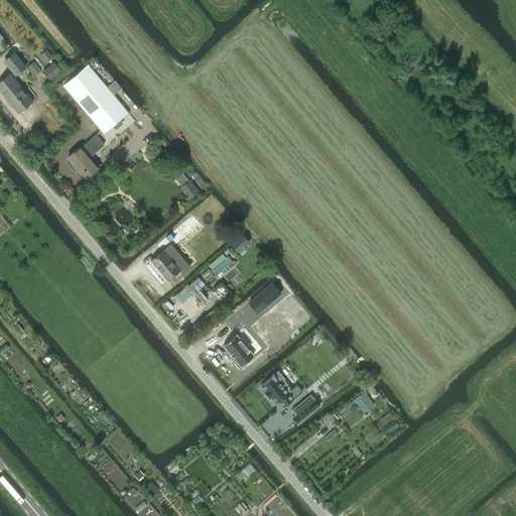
[(39,55),(45,62),(52,56),(46,49),(39,55)]
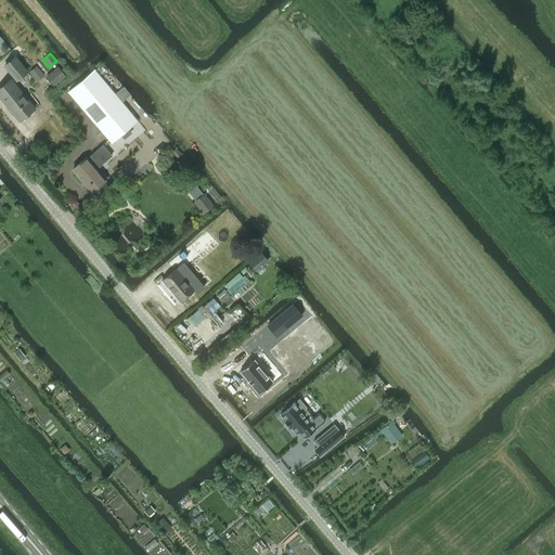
[(16,79),(27,72),(15,56),(4,65),(16,79)]
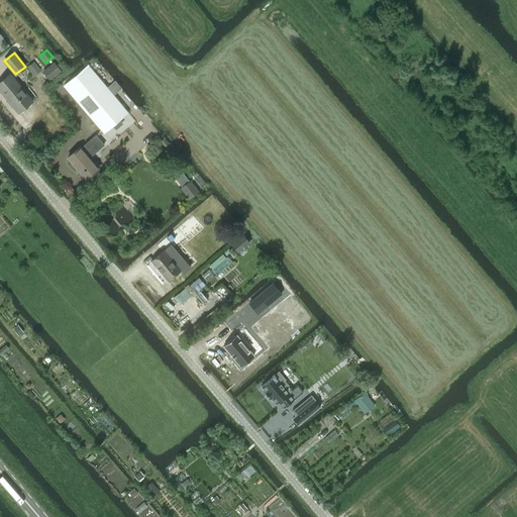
[(27,67),(34,76),(41,70),(34,61),(27,67)]
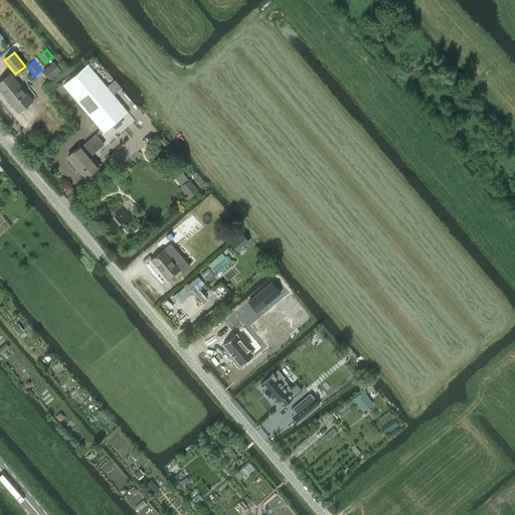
[(61,70),(53,61),(42,70),(49,80),(61,70)]
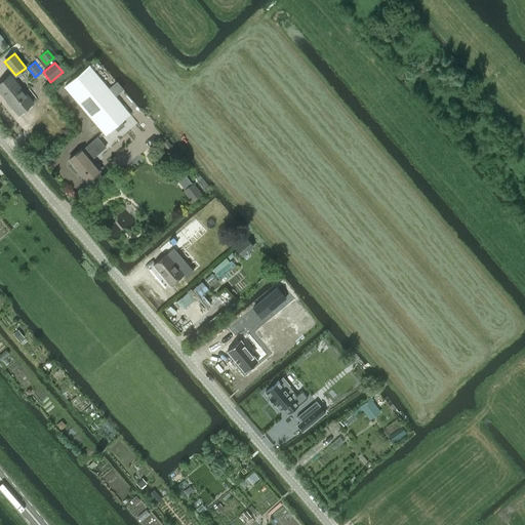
[(137,123),(120,103),(124,99),(108,81),(105,84),(89,66),(65,86),(113,144),(137,123)]
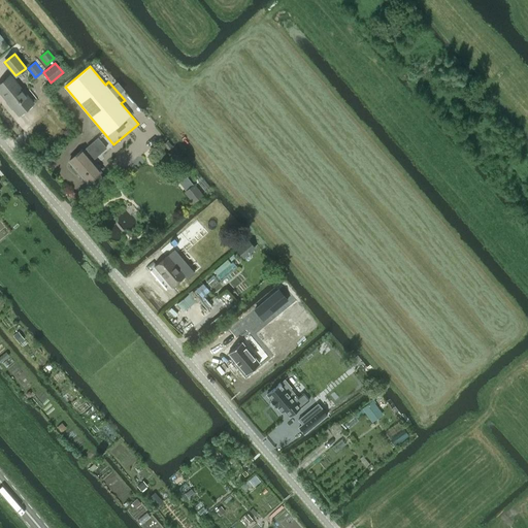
[(0,91),(19,114),(33,103),(10,75),(0,83),(0,91)]
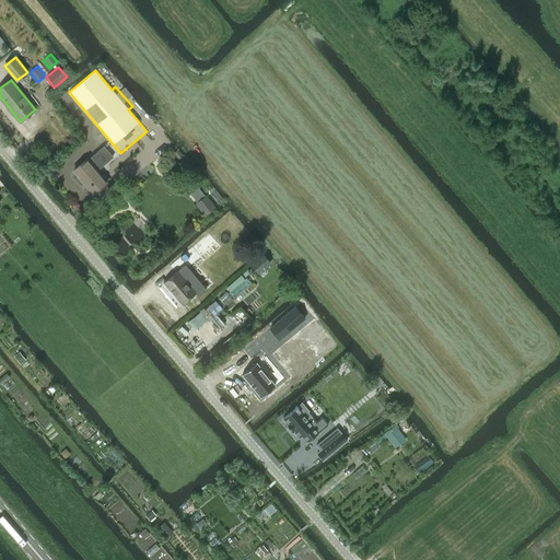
[(86,159),(73,170),(93,194),(95,193),(100,197),(109,188),(105,183),(106,182),(96,170),(101,166),(106,162),(113,156),(104,146),(97,152),(92,156),(94,160),(90,163),(86,159)]
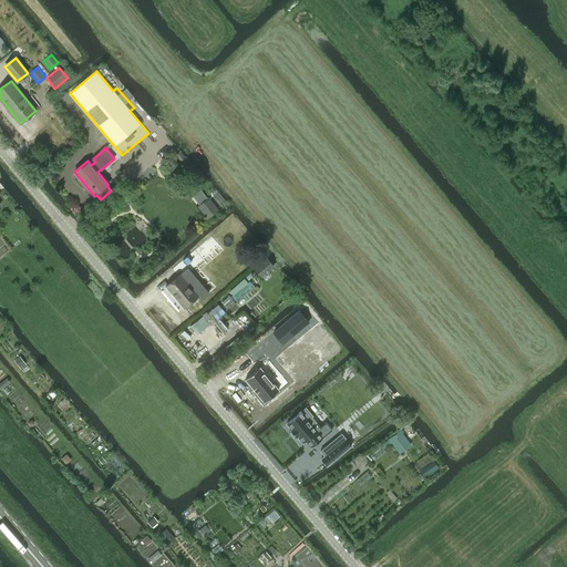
[(197,206),(207,218),(218,210),(208,197),(197,206)]
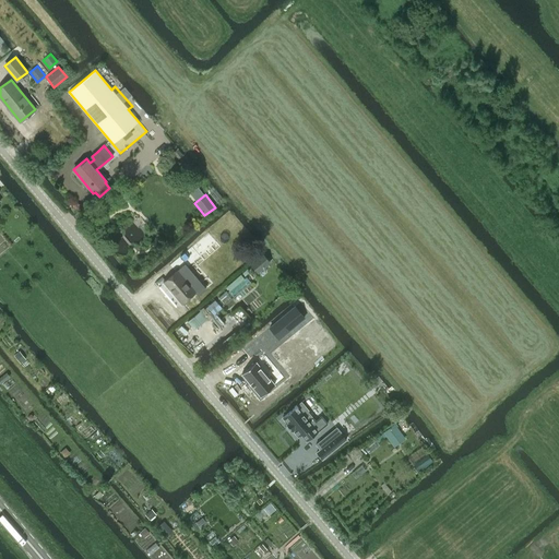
[(191,259),(186,252),(175,262),(179,269),(191,259)]
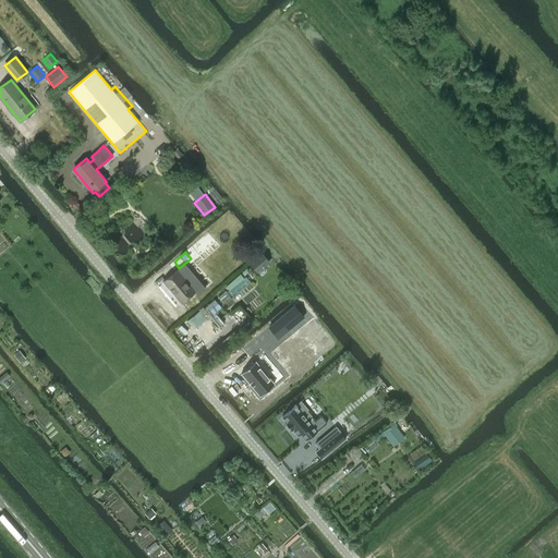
[(261,255),(250,264),(257,273),(268,264),(270,263),(263,253),(261,255)]
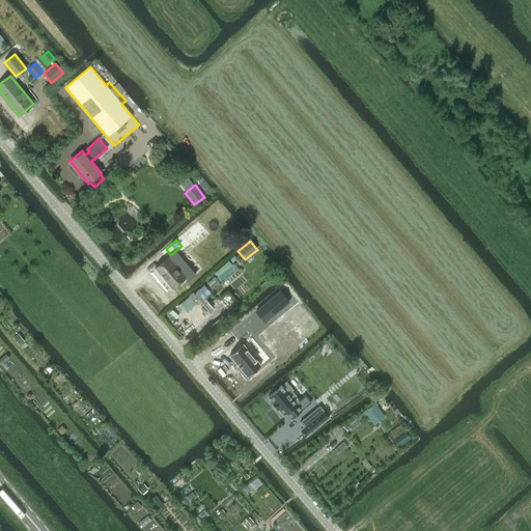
[(172,288),(186,277),(189,281),(194,277),(186,267),(180,271),(168,256),(155,268),(156,269),(157,268),(166,279),(173,287),(172,287),(172,288)]
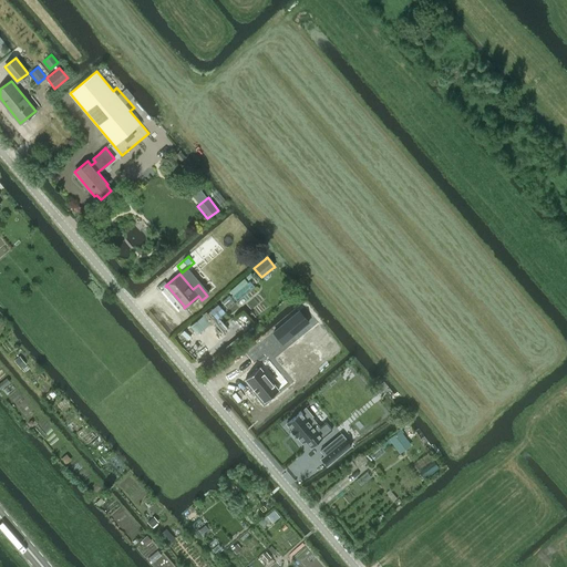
[(292,338),(310,323),(299,311),(282,326),(292,338)]
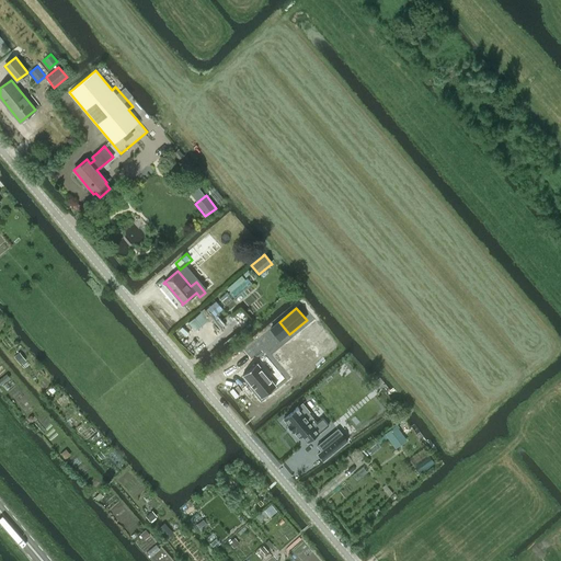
[(275,386),(256,364),(242,376),(261,398),(275,386)]
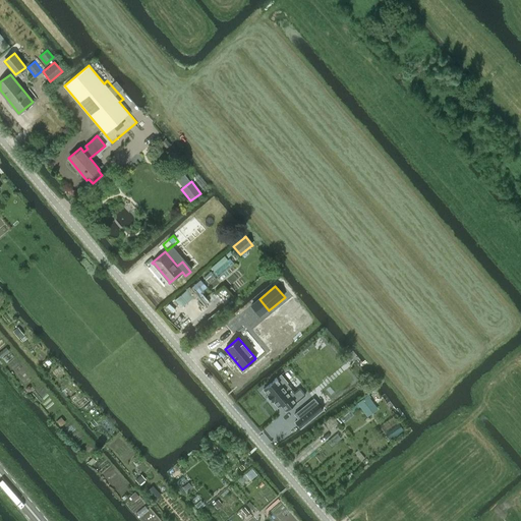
[(273,401),(278,406),(280,404),(286,410),(305,395),(299,388),(294,392),(291,395),(283,386),(286,383),(287,382),(281,374),(277,378),(276,377),(274,379),(275,380),(264,389),(268,395),(267,395),(272,402),(273,401)]
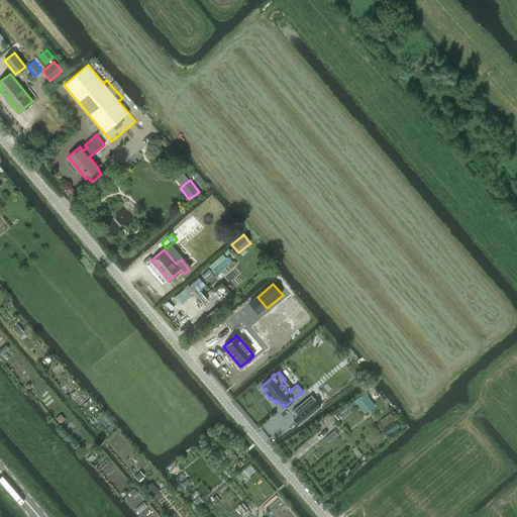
[(366,391),(354,399),(364,413),(375,405),(367,395),(369,394),(366,391)]
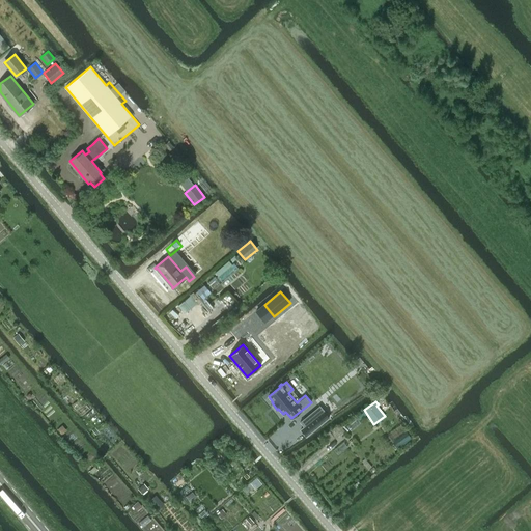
[(313,411),(300,422),(304,426),(300,429),(306,436),(329,417),(324,411),(317,415),(313,411)]
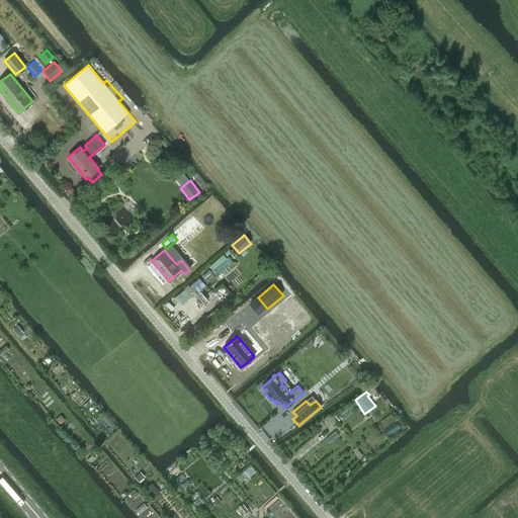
[(330,415),(316,424),(321,431),(335,422),(330,415)]
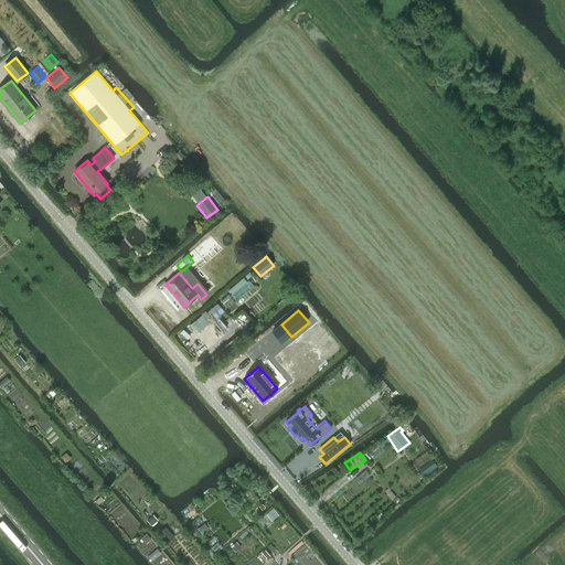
[(433,459),(417,470),(423,478),(438,467),(433,459)]
